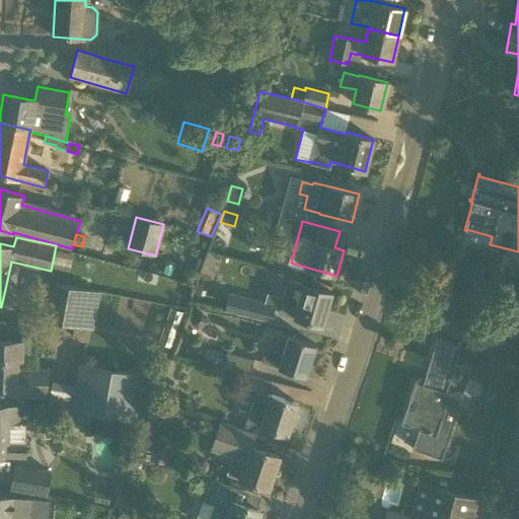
[(288,280),(278,312),(293,316),(310,321),(311,319),(322,322),(331,292),(326,291),(303,285),(288,280)]
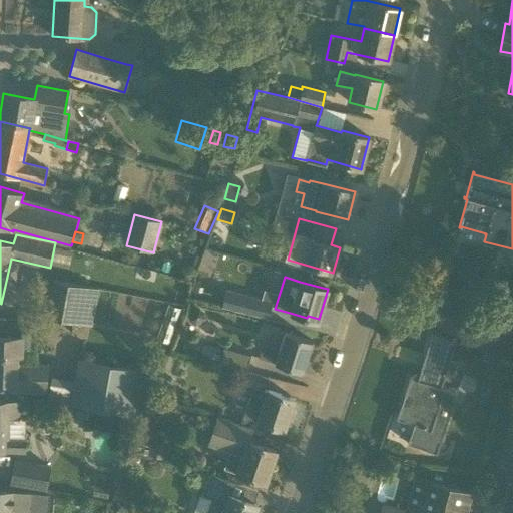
[(72,321),(79,286),(51,280),(44,316),(72,321)]
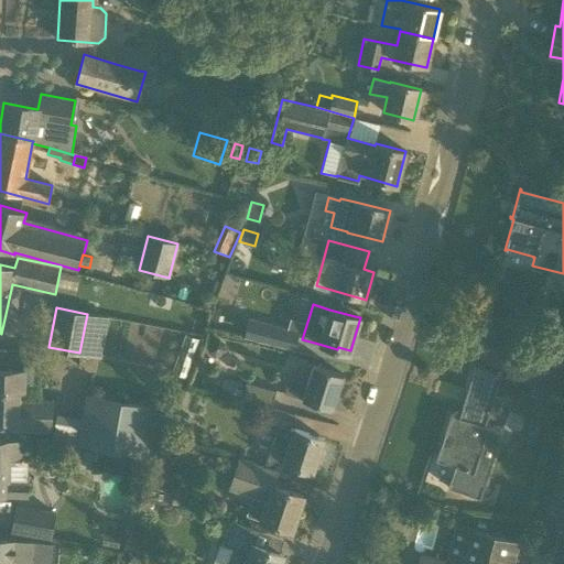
[(246,318),(240,337),(249,339),(294,350),(297,338),(299,333),(253,321),(246,318)]
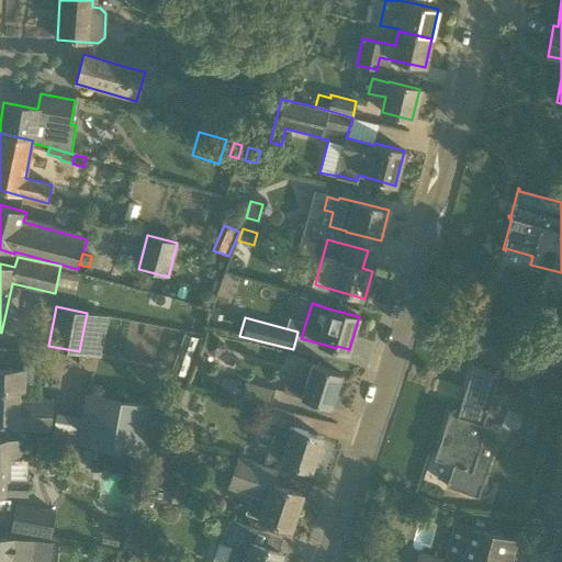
[(211,338),(206,344),(208,351),(214,356),(221,356),(225,350),(224,343),(220,338),(211,338)]
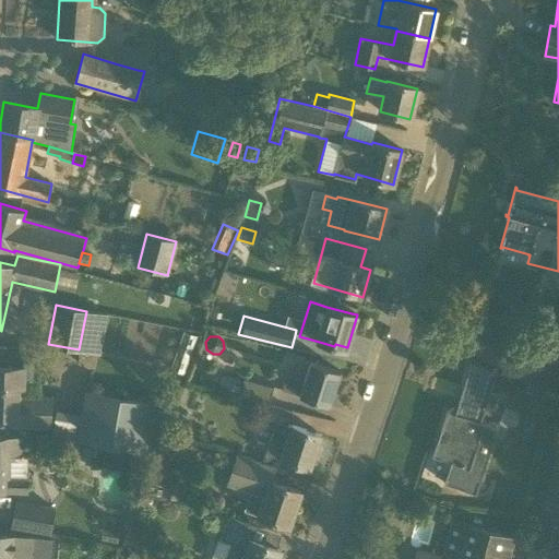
[(341,371),(310,361),(304,381),(285,376),(281,390),(299,395),(299,396),(329,406),(341,371)]
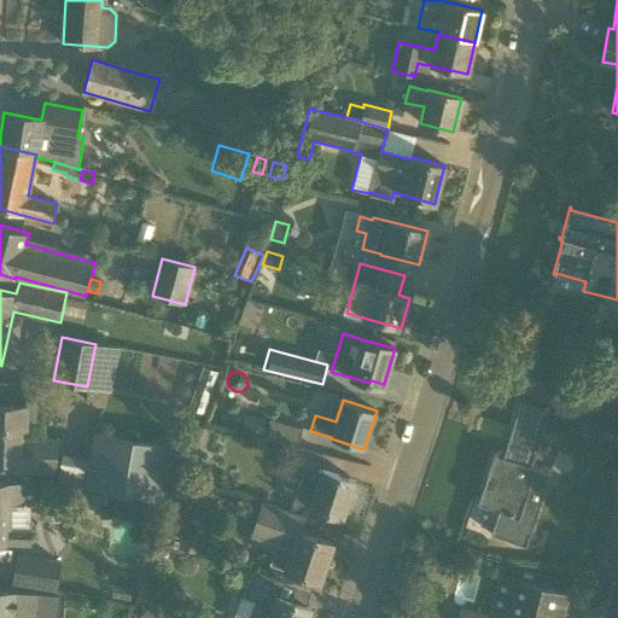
[(479,503),(478,505),(483,506),(499,511),(496,518),(490,534),(525,546),(532,523),(519,518),(535,468),(530,467),(541,435),(548,410),(544,409),(523,403),(520,402),(519,404),(516,419),(509,438),(506,448),(503,456),(494,454),(488,474),(479,503)]
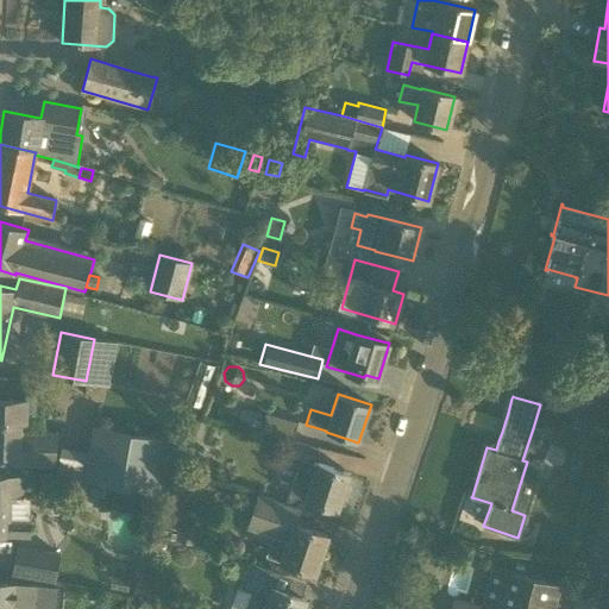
[(0,451),(1,451),(1,463),(12,464),(30,464),(52,465),(54,434),(51,434),(46,433),(39,433),(27,433),(29,402),(25,402),(0,400),(0,451)]
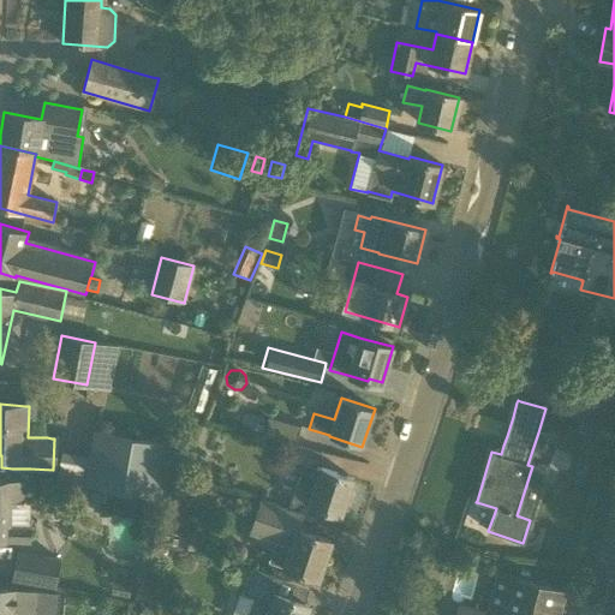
[(263,436),(296,445),(300,427),(268,418),(263,436)]
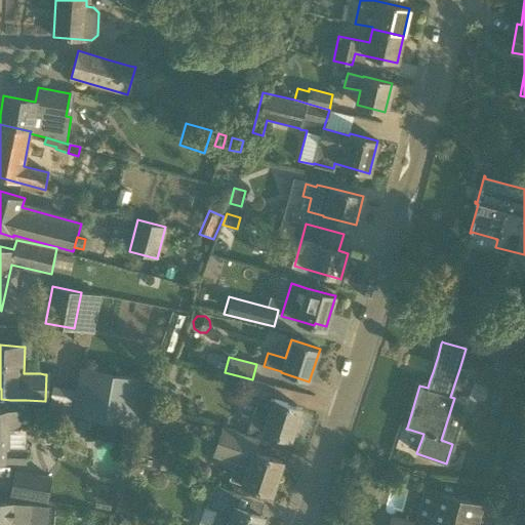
[(135,427),(142,396),(154,398),(156,384),(145,380),(145,379),(81,368),(82,367),(81,367),(77,390),(53,386),(48,410),(91,418),(114,422),(135,427)]
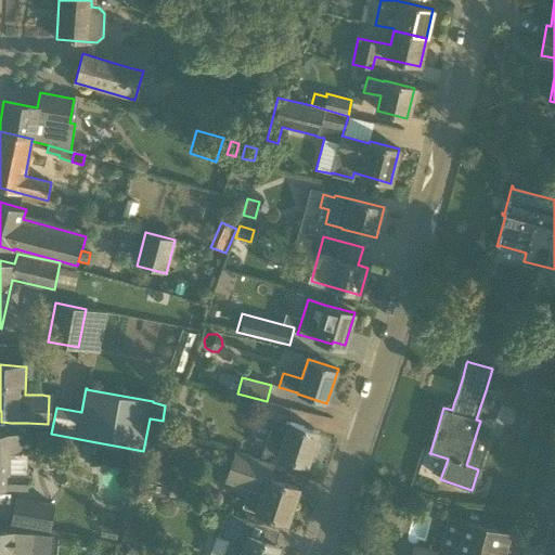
[(267,401),(262,416),(266,417),(273,420),(285,423),(285,422),(287,415),(289,408),(267,401)]
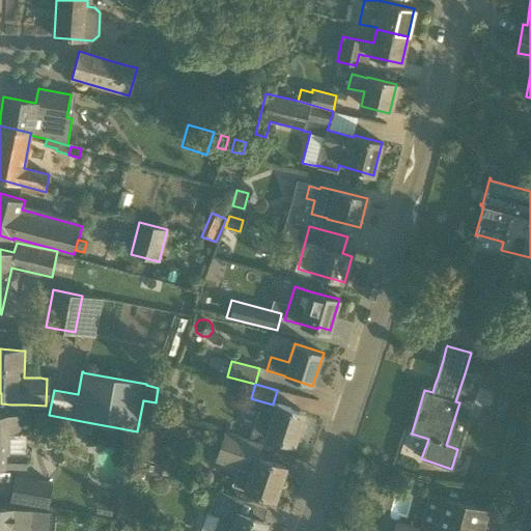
[(166,398),(167,415),(182,414),(180,396),(166,398)]
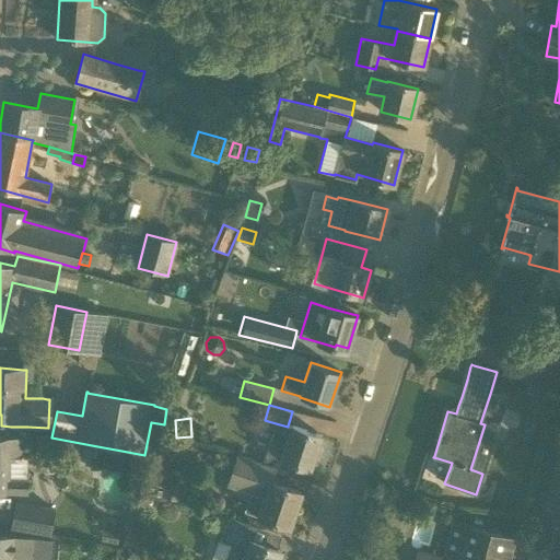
[(267,450),(266,455),(310,469),(311,464),(321,434),(291,426),(286,441),(271,436),(267,450)]
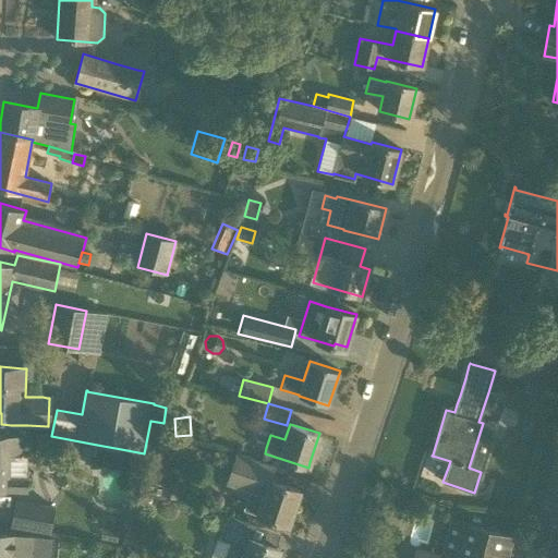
[(0,492),(3,492),(26,492),(27,477),(27,476),(10,476),(10,457),(21,457),(21,438),(19,438),(4,437),(4,436),(0,435),(0,492)]
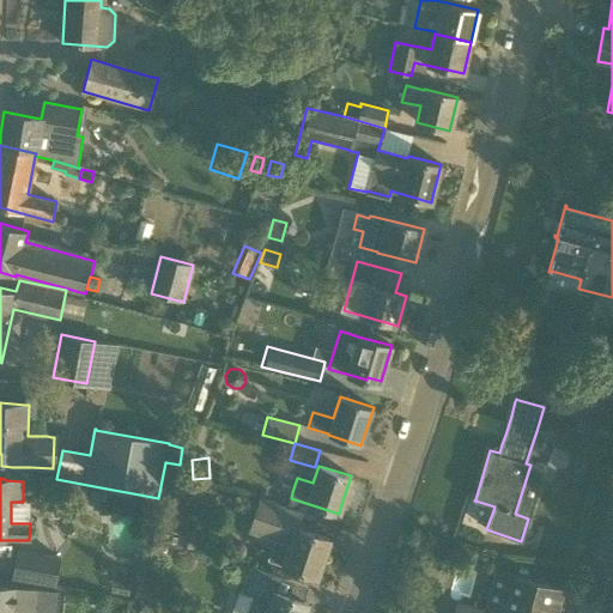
[(186,489),(184,495),(187,501),(194,504),(200,499),(201,492),(199,487),(192,486),(186,489)]
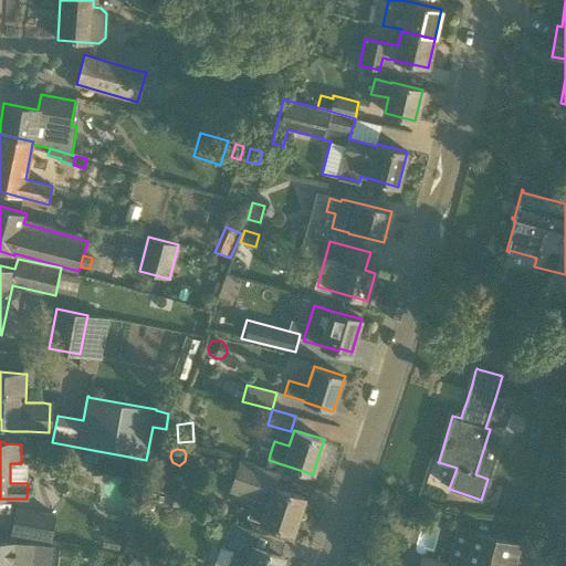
[(95,470),(119,474),(123,456),(98,451),(95,470)]
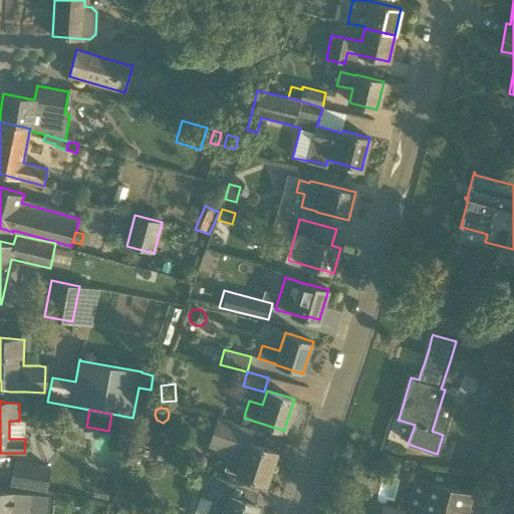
[(75,411),(74,421),(82,423),(84,413),(75,411)]
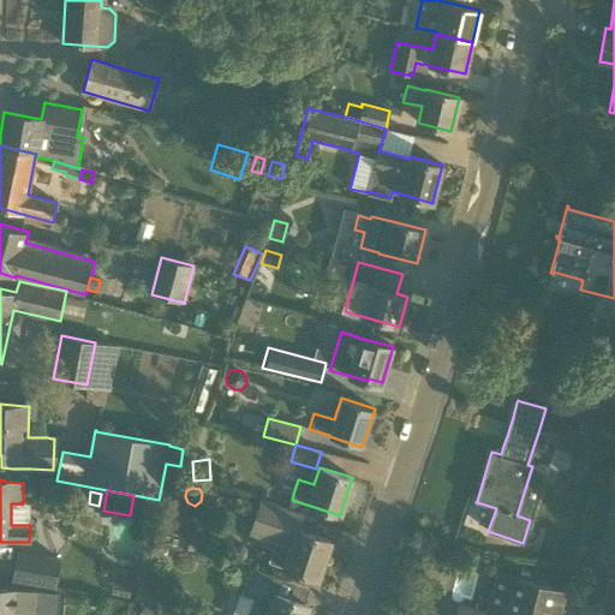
[(133,495),(130,515),(155,520),(159,500),(133,495)]
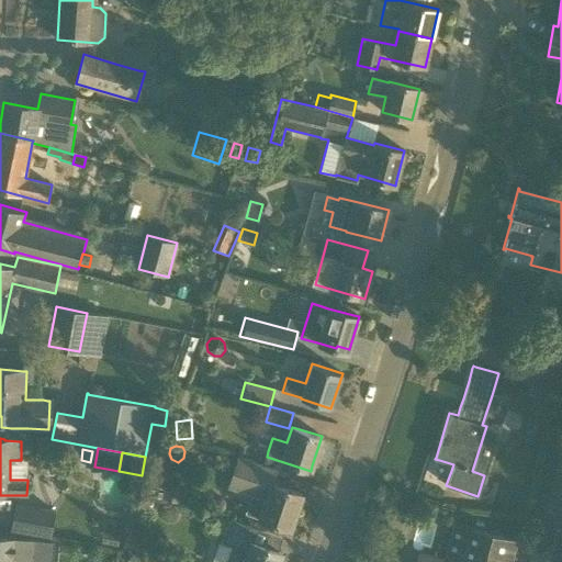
[(237,463),(228,489),(251,496),(261,499),(256,518),(291,529),(294,517),(302,494),(268,483),(273,469),(239,457),(237,463)]
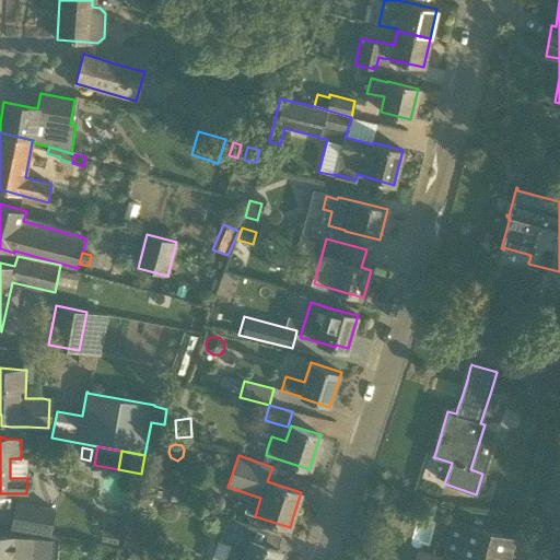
[(142,492),(181,502),(184,489),(164,483),(163,491),(144,486),(142,492)]
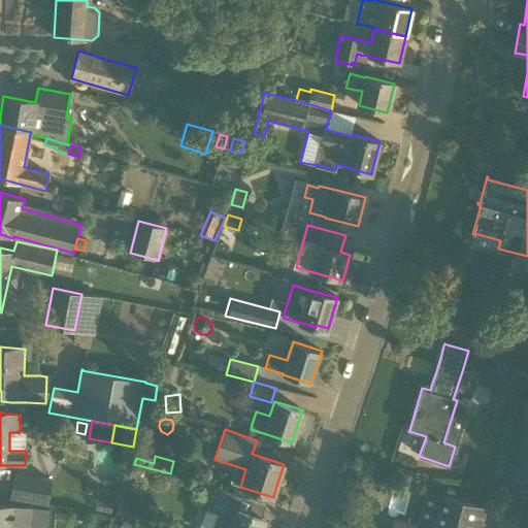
[(10,498),(50,504),(54,480),(15,472),(10,498)]
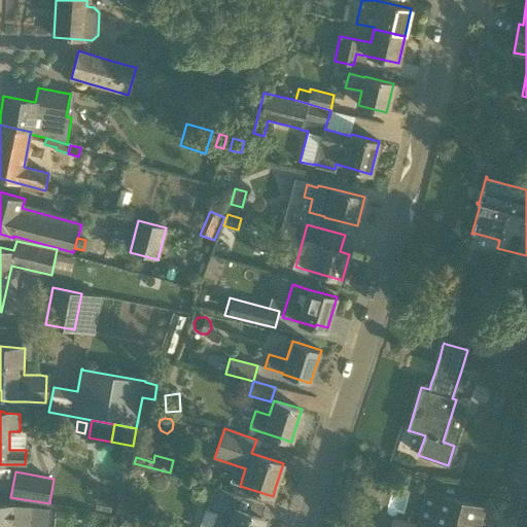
[(260,526),(265,518),(236,508),(240,496),(215,487),(207,510),(217,514),(212,526),(260,526)]
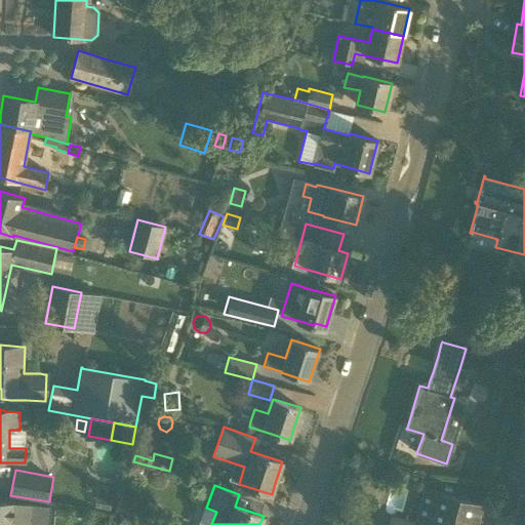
[(413,524),(478,524),(484,502),(425,487),(413,524)]
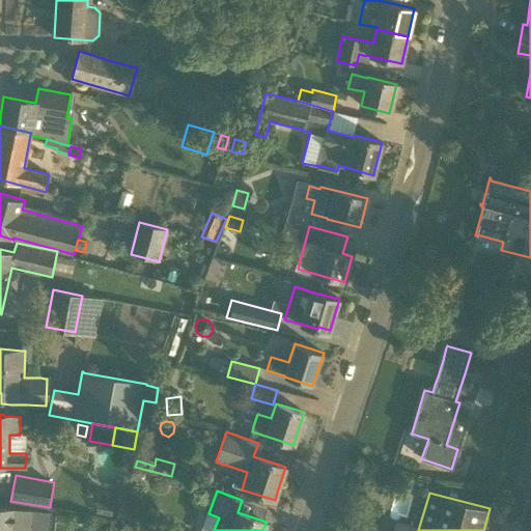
[(0,530),(47,530),(49,515),(14,511),(14,510),(0,508),(0,530)]
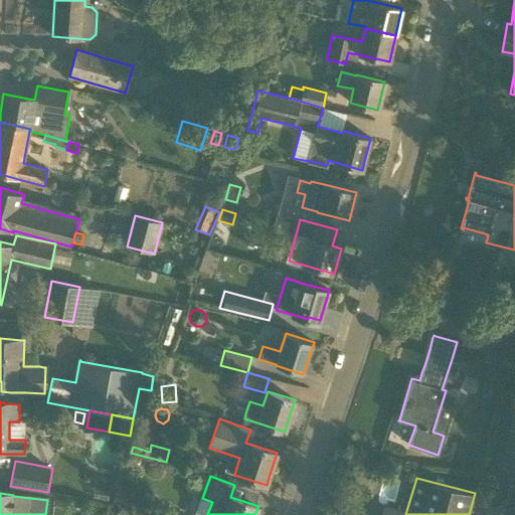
[(383,505),(380,514),(403,514),(405,510),(383,505)]
